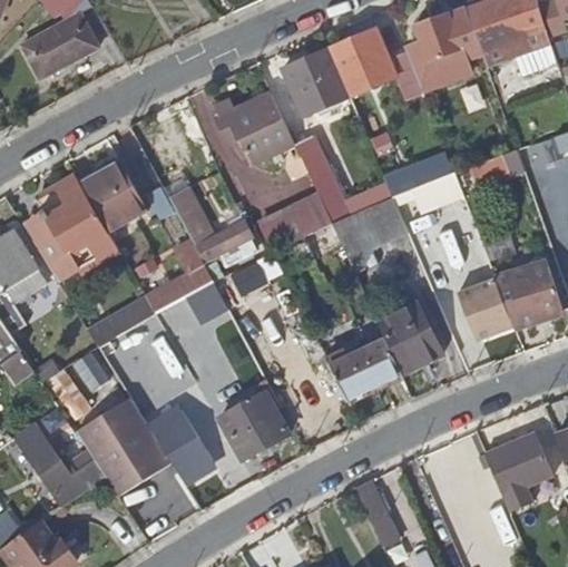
[(46,0),(56,13),(68,5),(71,9),(79,0),(46,0)]
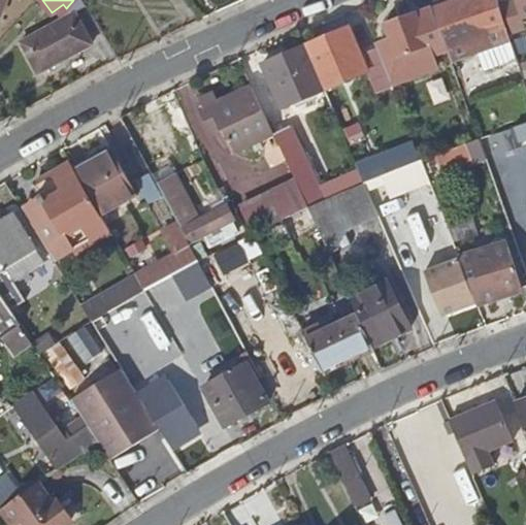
[(445,0),(430,5),(445,46),(491,30),(480,0),(445,0)]
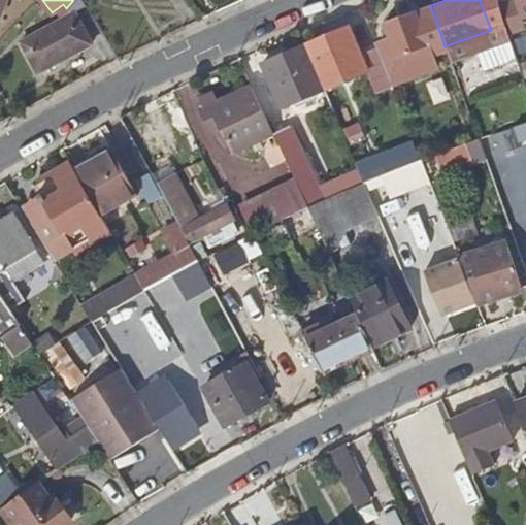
[(503,0),(497,2),(507,32),(524,27),(521,17),(525,14),(525,0),(503,0)]
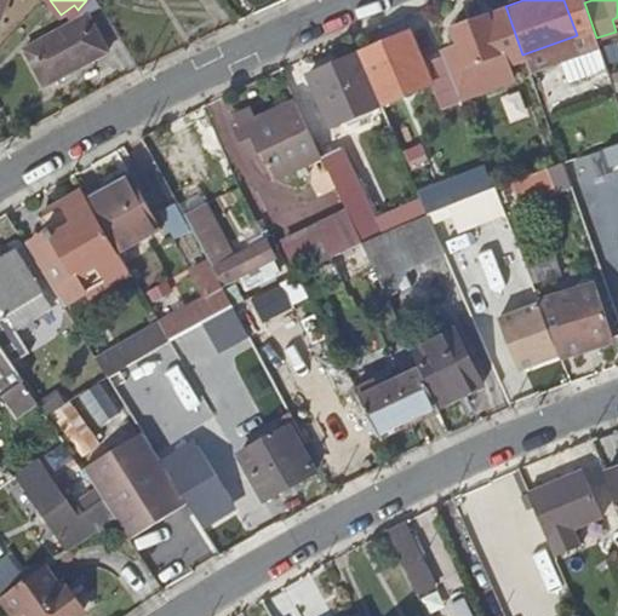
[(522,55),(505,6),(450,26),(458,44),(439,50),(456,93),(510,74),(505,61),(522,55)]
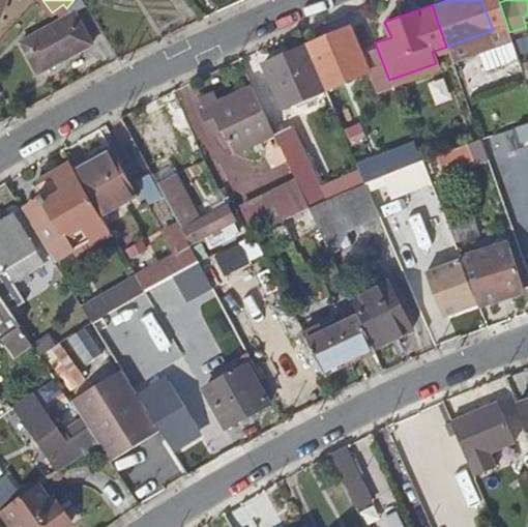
[(22,38),(37,69),(91,41),(75,10),(22,38)]
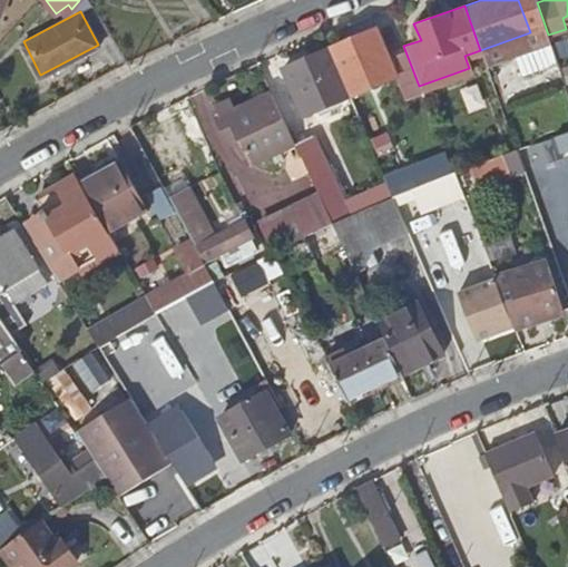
[(373,28),(327,47),(348,93),(392,74),(373,28)]
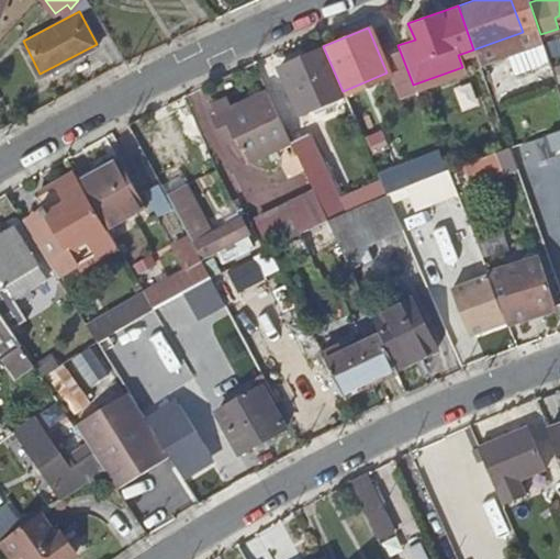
[(343,91),(323,46),(279,65),(298,111),(343,91)]
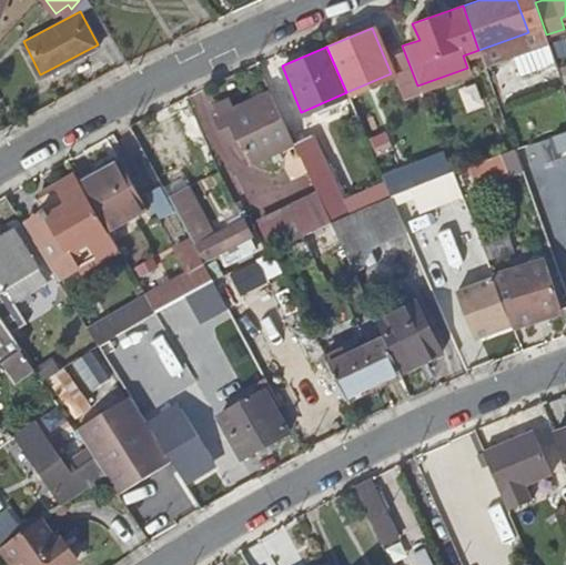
[(396,81),(408,111),(422,104),(412,77),(396,81)]
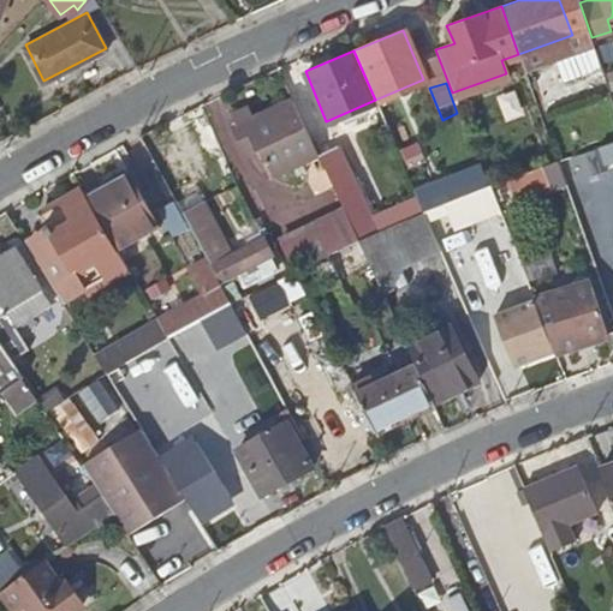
[(317,155),(313,145),(292,100),(234,126),(245,149),(256,143),(272,175),(286,168),(290,177),(299,173),(296,165),(317,155)]
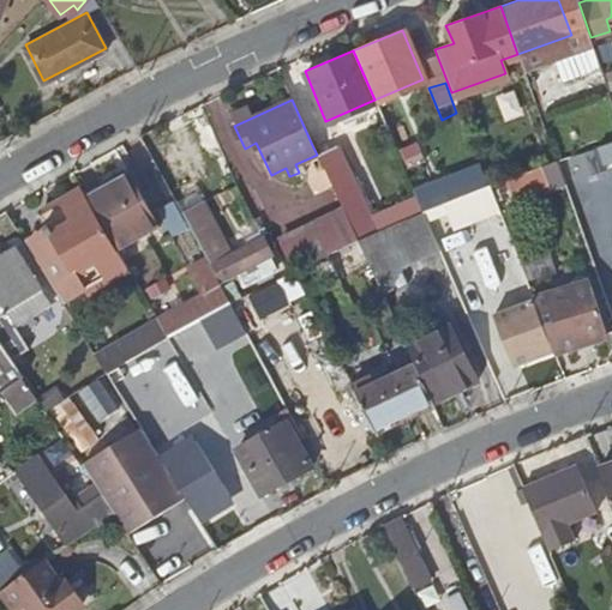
[(573,175),(611,161),(611,137),(565,153),(573,175)]
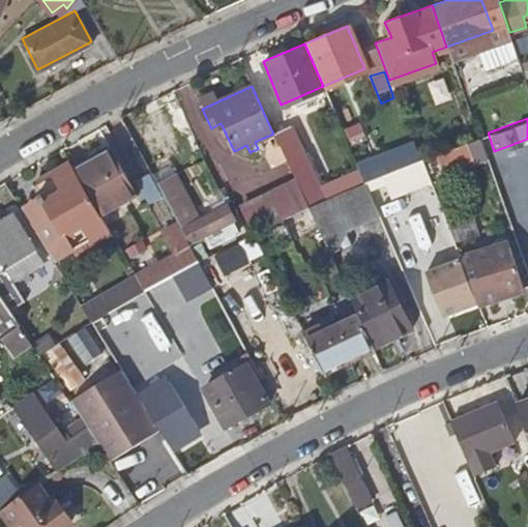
[(273,134),(287,162),(299,155),(283,119),(269,125),(273,134)]
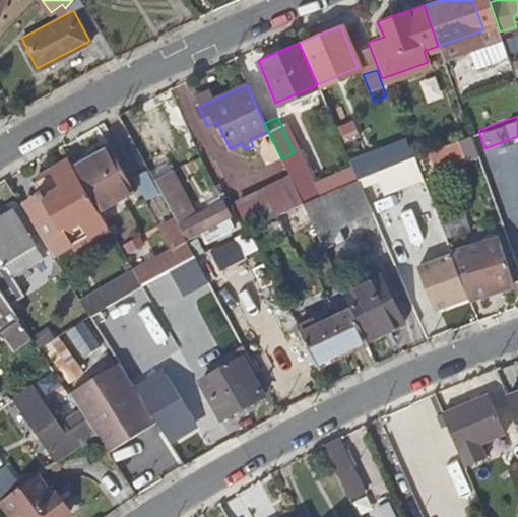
[(458,139),(469,135),(466,124),(447,131),(451,142),(458,139)]
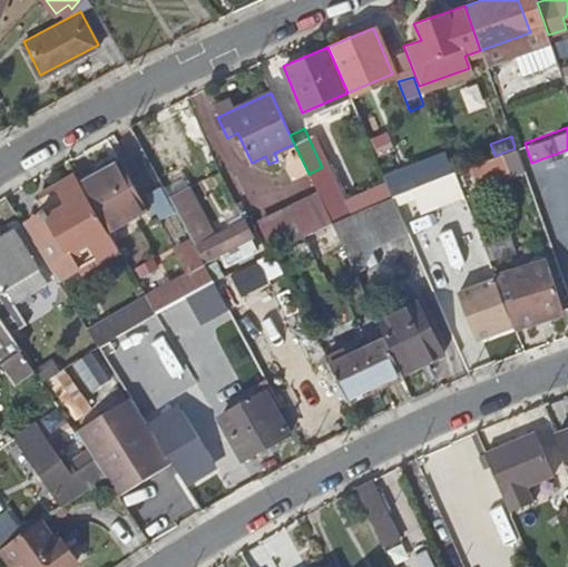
[(449,159),(452,170),(469,165),(483,159),(479,148),(449,159)]
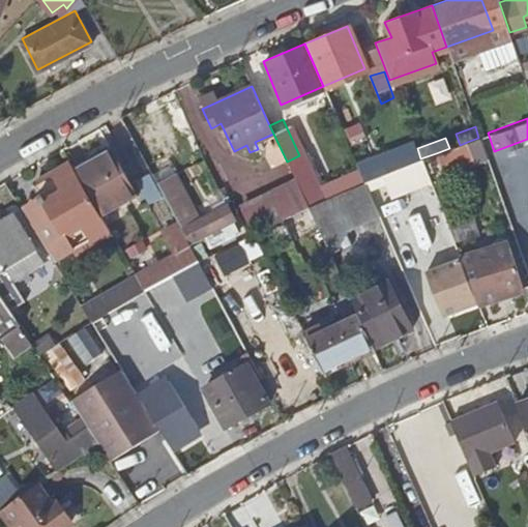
[(473,162),(467,142),(460,145),(449,148),(436,153),(442,173),(473,162)]
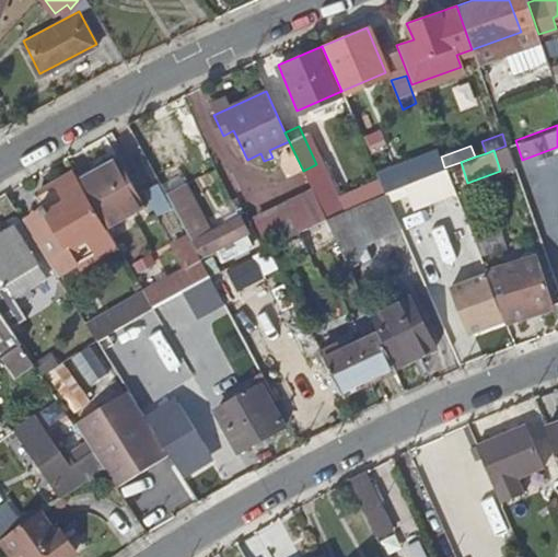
[(77,181),(104,227),(142,206),(116,159),(77,181)]
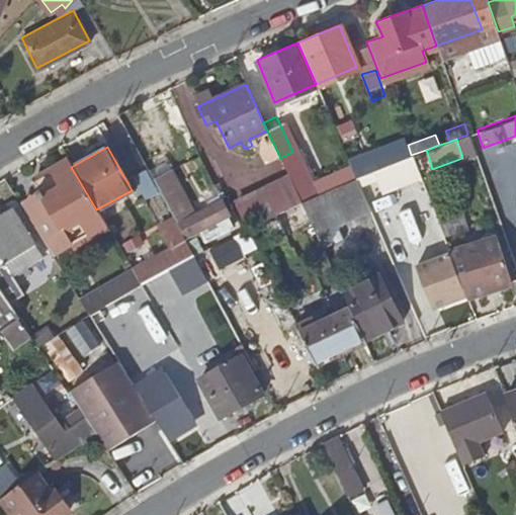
[(44,183),(71,167),(68,160),(32,180),(39,191),(46,187),(44,183)]
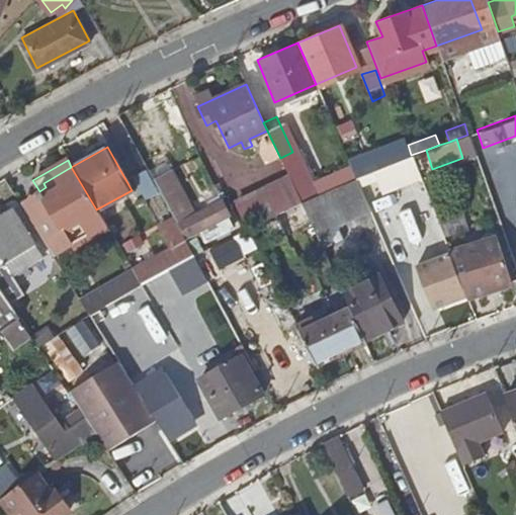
[(101,217),(96,209),(71,167),(44,183),(46,187),(39,191),(43,196),(22,207),(48,248),(52,245),(56,252),(72,243),(68,237),(101,217)]
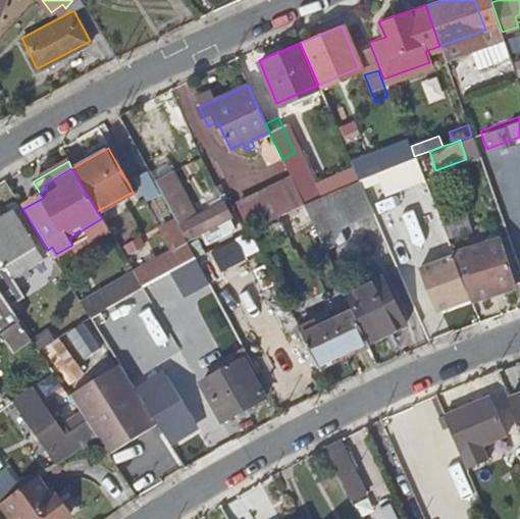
[(176,215),(190,209),(169,171),(157,177),(176,215)]
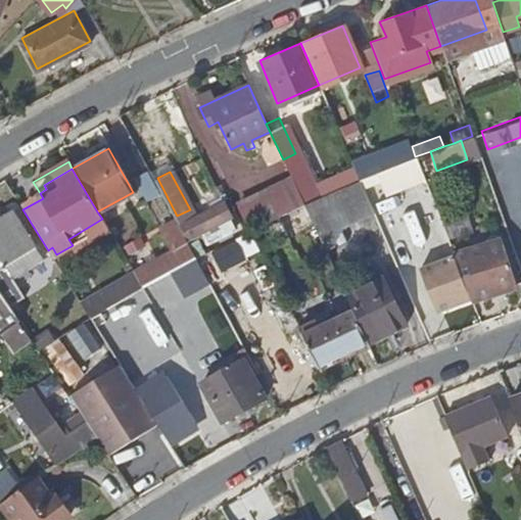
[(360,178),(304,203),(314,223),(337,213),(341,225),(374,210),(360,178)]
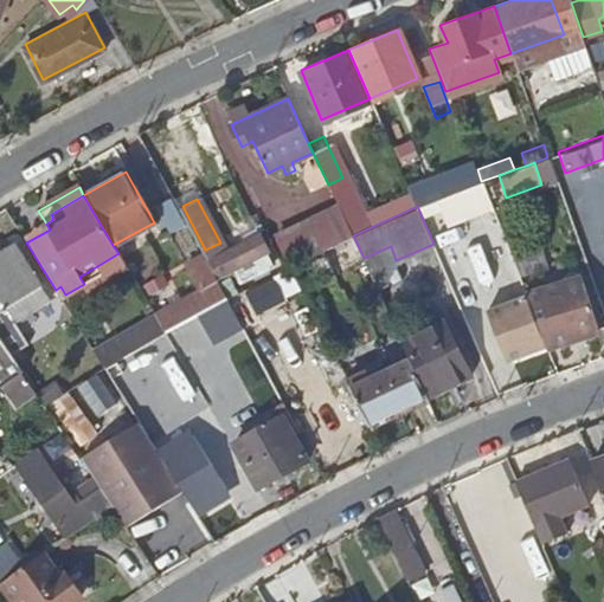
[(297,225),(272,237),(288,265),(353,235),(344,217),(303,237),(297,225)]
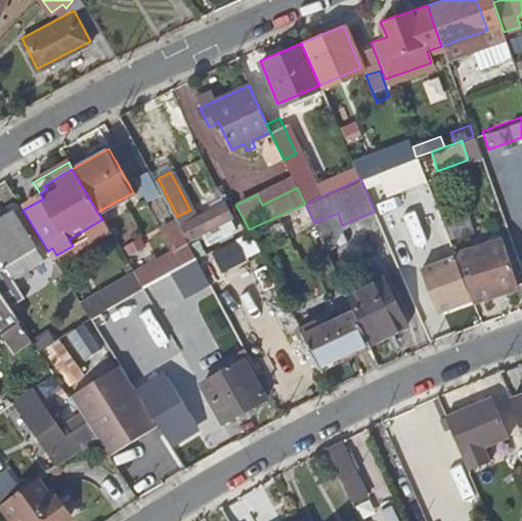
[(222,201),(193,215),(203,229),(230,216),(222,201)]
